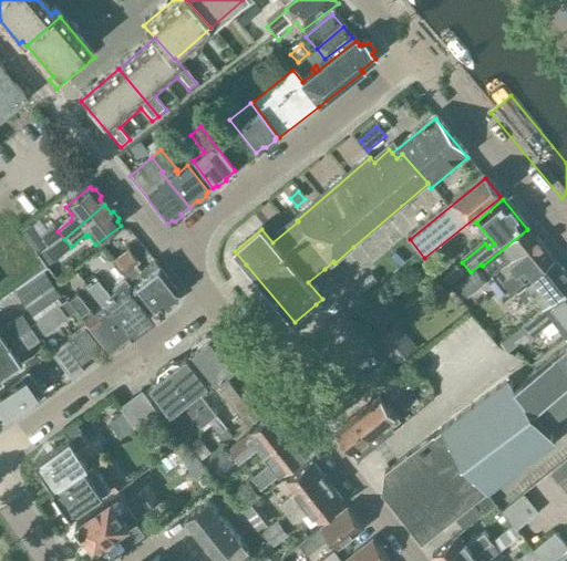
[(53,229),(37,241),(45,252),(62,240),(53,229)]
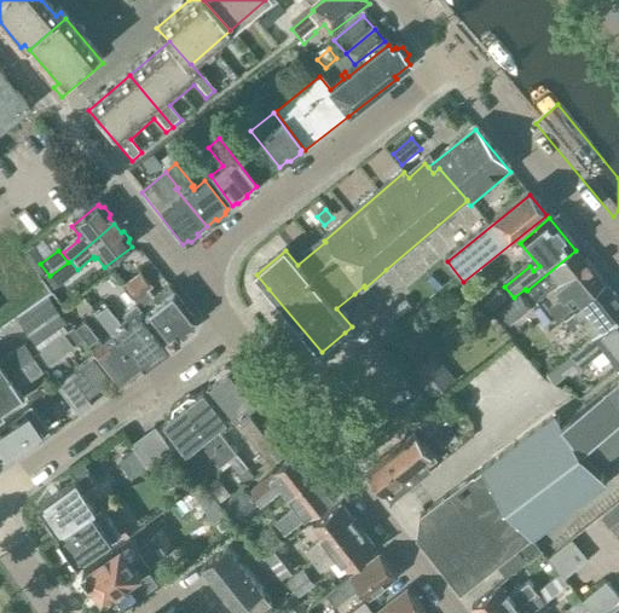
[(566,301),(560,305),(551,313),(559,323),(606,288),(576,250),(527,290),(538,304),(556,289),(566,301)]
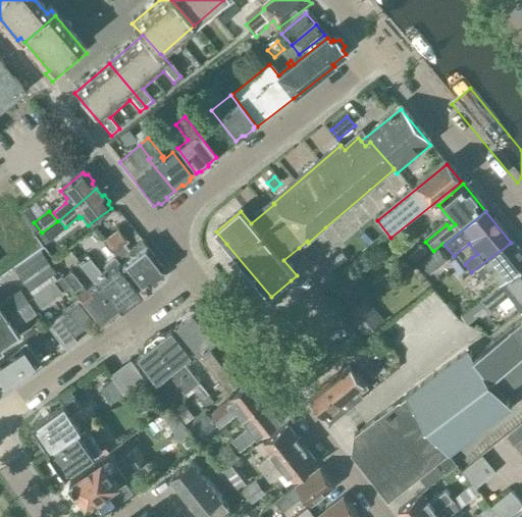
[(27,212),(18,217),(34,238),(35,239),(42,233),(34,222),(27,212)]
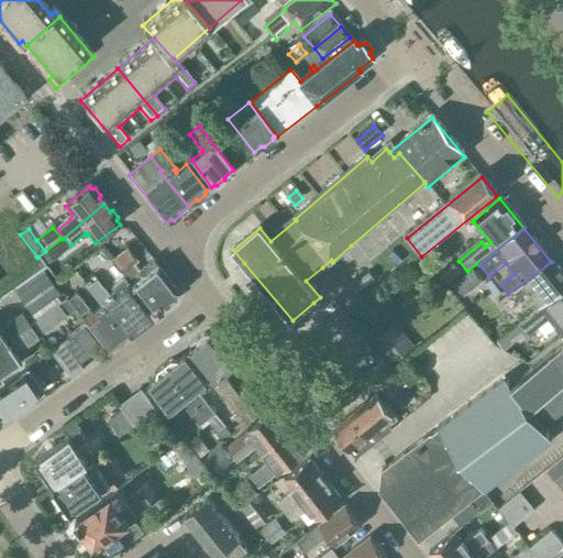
[(154,318),(163,312),(162,309),(176,299),(177,291),(154,261),(140,273),(135,266),(139,263),(128,250),(112,262),(124,277),(154,318)]
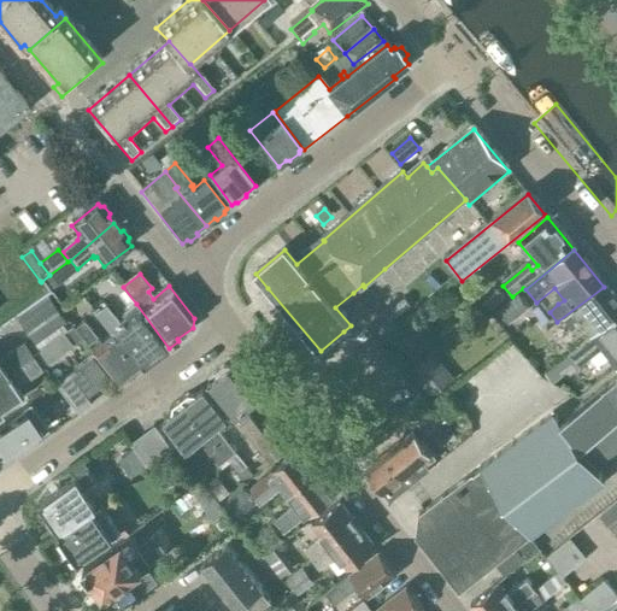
[(50,275),(41,282),(51,295),(59,288),(50,275)]
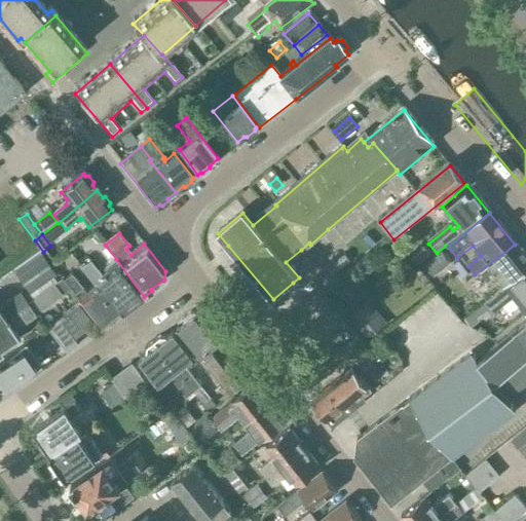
[(493,275),(505,290),(519,278),(518,277),(525,271),(525,257),(518,248),(481,275),(488,286),(493,282),(490,277),(493,275)]
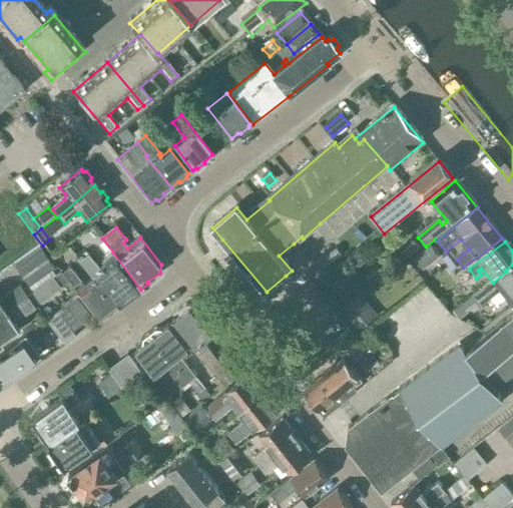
[(438,258),(429,246),(415,258),(424,270),(438,258)]
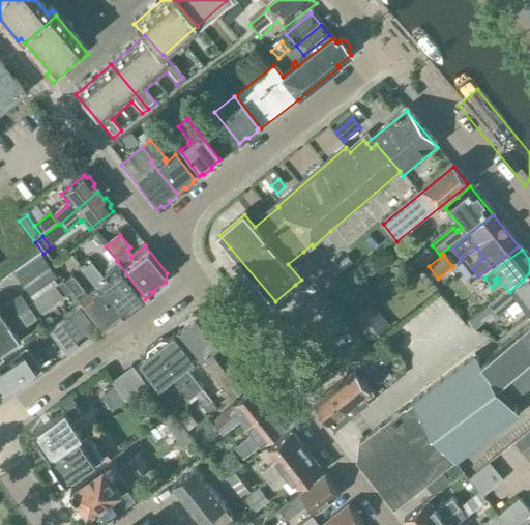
[(13,276),(33,303),(59,285),(56,281),(58,279),(42,256),(13,276)]
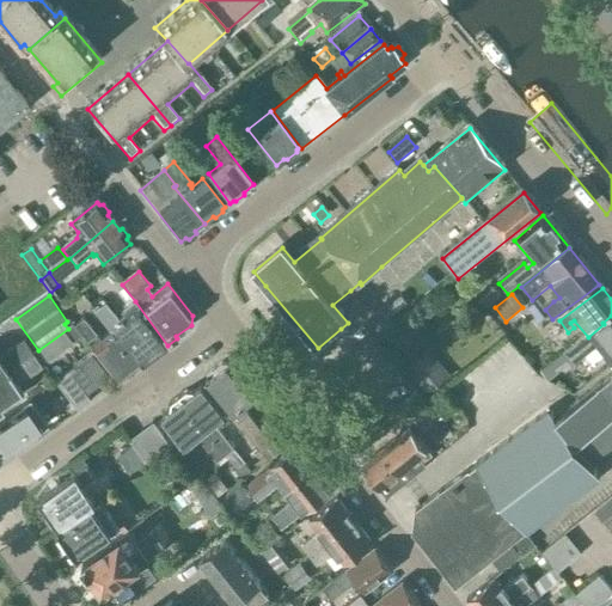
[(140,366),(167,346),(135,301),(122,313),(124,317),(117,323),(104,306),(99,310),(98,306),(92,311),(108,331),(112,328),(140,366)]
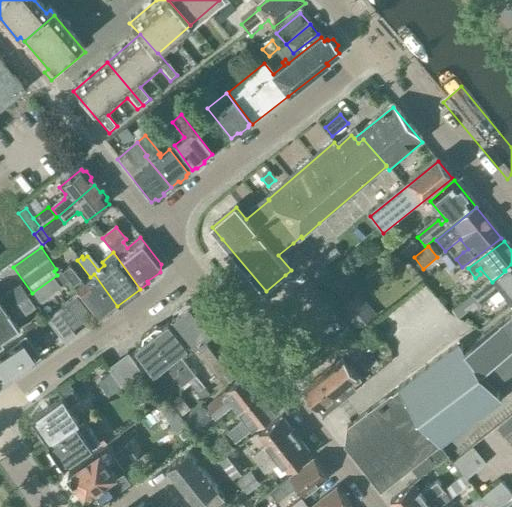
[(331,271),(322,259),(306,272),(316,284),(331,271)]
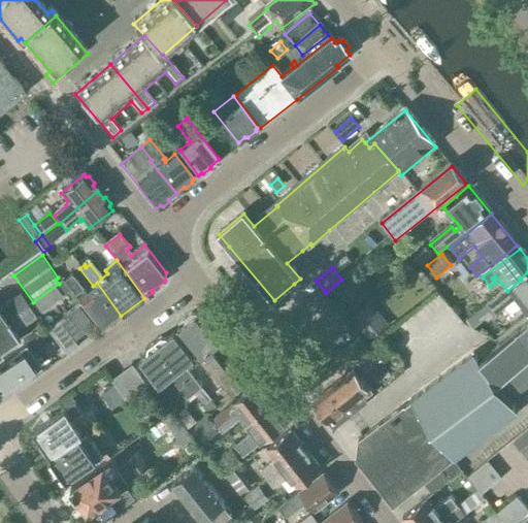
[(527,272),(520,279),(521,280),(507,291),(488,306),(495,317),(504,308),(506,311),(516,301),(527,316),(527,272)]
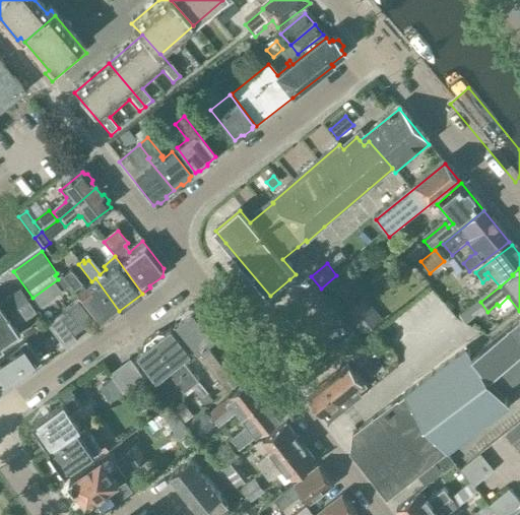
[(70,287),(98,324),(105,318),(109,319),(113,316),(112,313),(115,310),(94,283),(85,291),(71,272),(63,278),(70,287)]
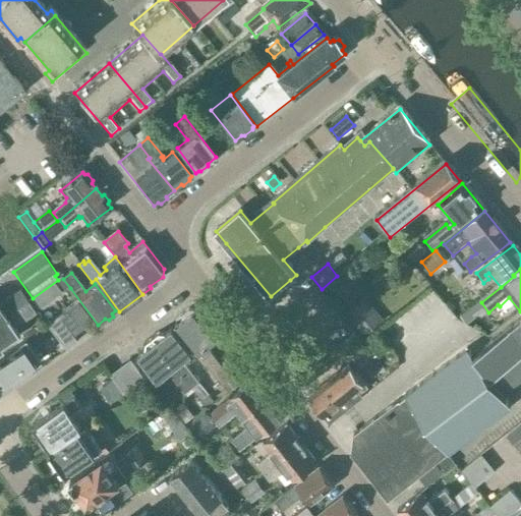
[(26,302),(0,321),(0,351),(19,338),(14,330),(70,288),(63,279),(62,280),(61,279),(58,281),(58,280),(33,298),(34,299),(27,303),(26,302)]
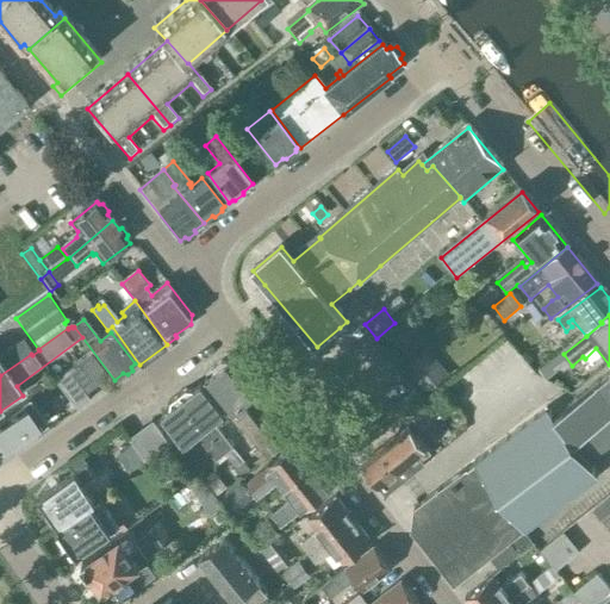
[(0,375),(31,354),(25,344),(0,360),(0,375)]
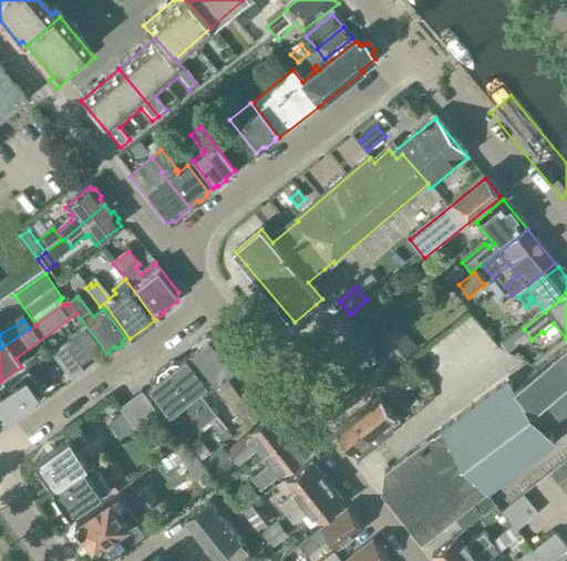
[(398,328),(375,344),(394,370),(416,353),(398,328)]
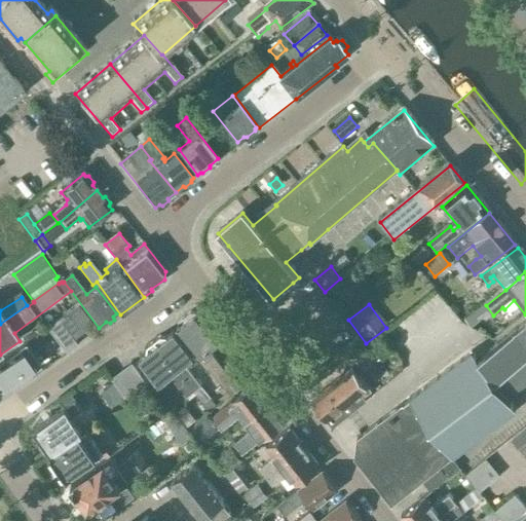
[(69,315),(83,336),(94,328),(79,308),(69,315)]
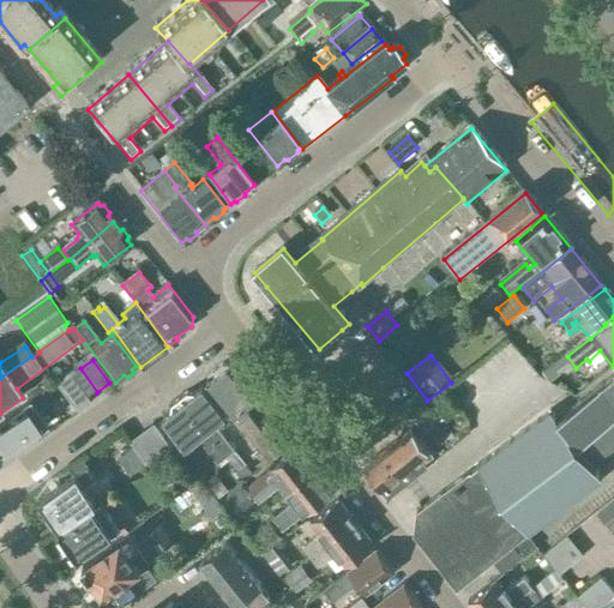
[(244,410),(257,399),(230,367),(224,365),(215,372),(216,379),(206,386),(264,455),(274,447),(244,410)]
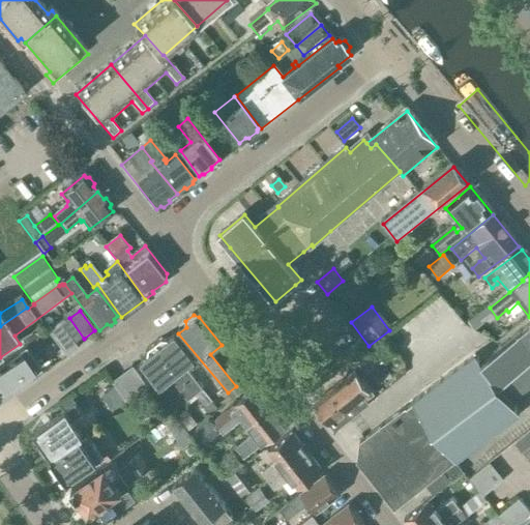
[(479,316),(469,324),(475,332),(486,324),(479,316)]
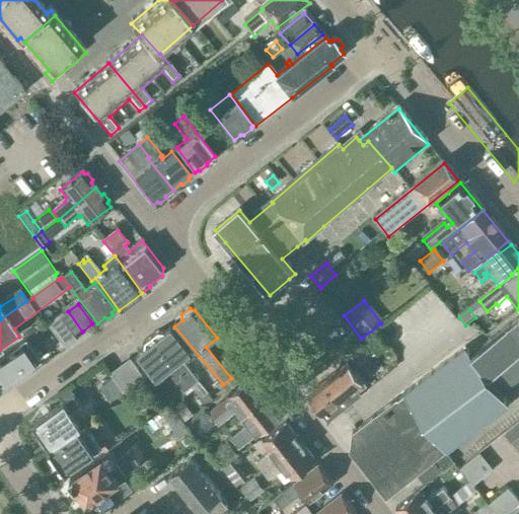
[(58,318),(73,339),(82,332),(68,311),(58,318)]
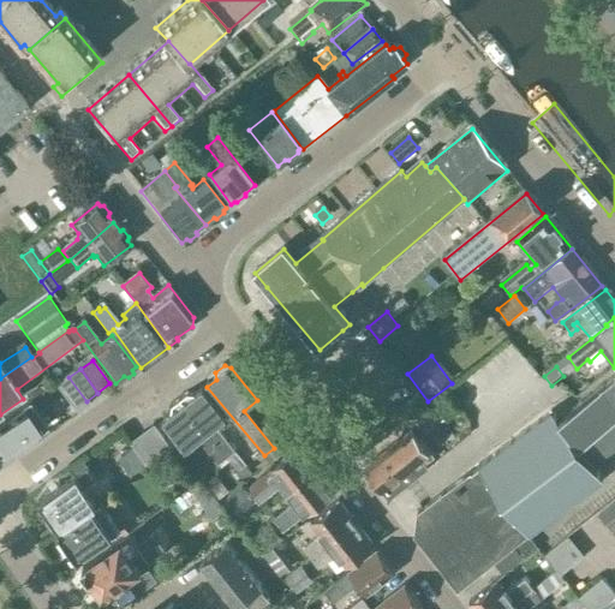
[(418,517),(415,538),(458,593),(529,536),(603,479),(593,466),(614,451),(614,378),(571,415),(566,415),(557,422),(541,423),(418,517)]
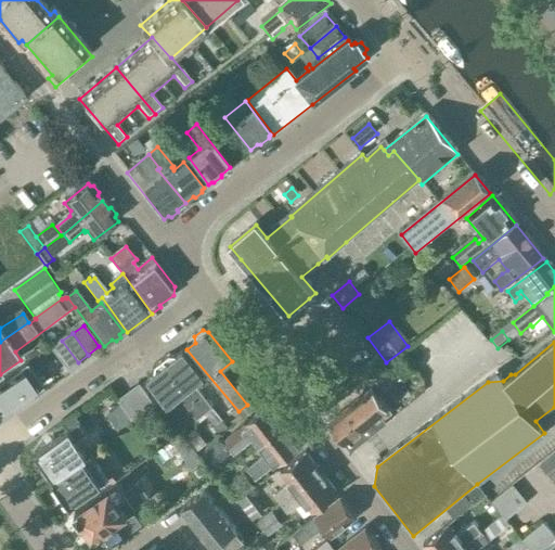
[(206,380),(183,353),(177,357),(170,356),(163,361),(206,418),(220,436),(228,431),(195,389),(206,380)]
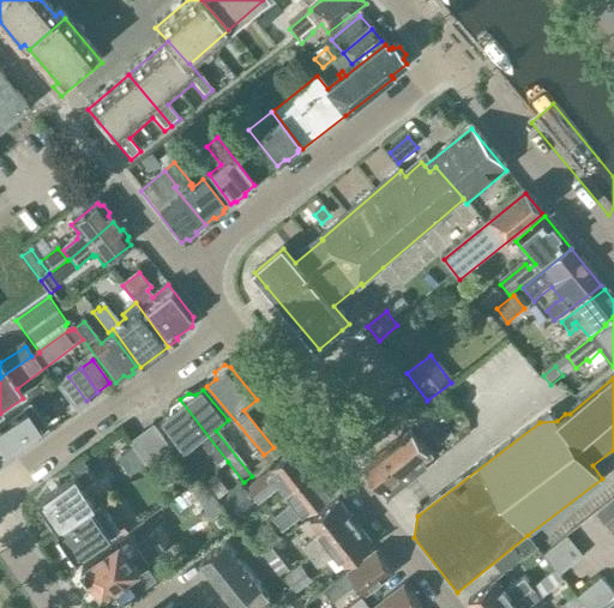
[(220,469),(228,462),(180,399),(173,405),(172,414),(163,421),(188,451),(198,443),(220,469)]
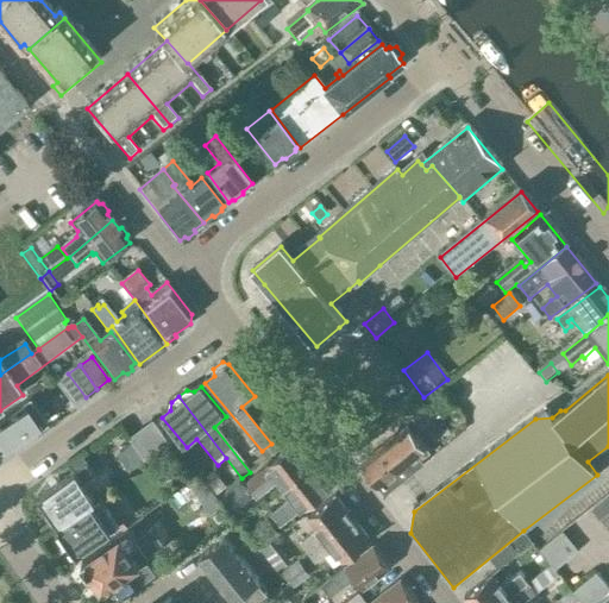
[(7,453),(46,426),(29,400),(0,419),(0,443),(1,443),(7,453)]
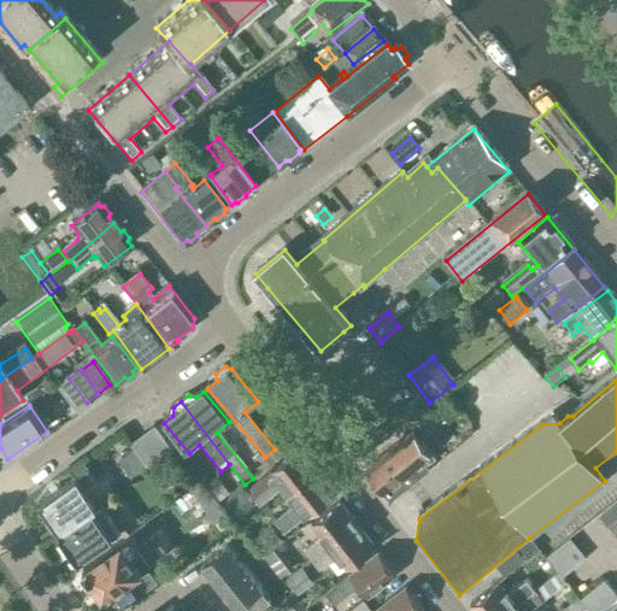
[(144,439),(159,459),(171,451),(154,430),(144,439)]
